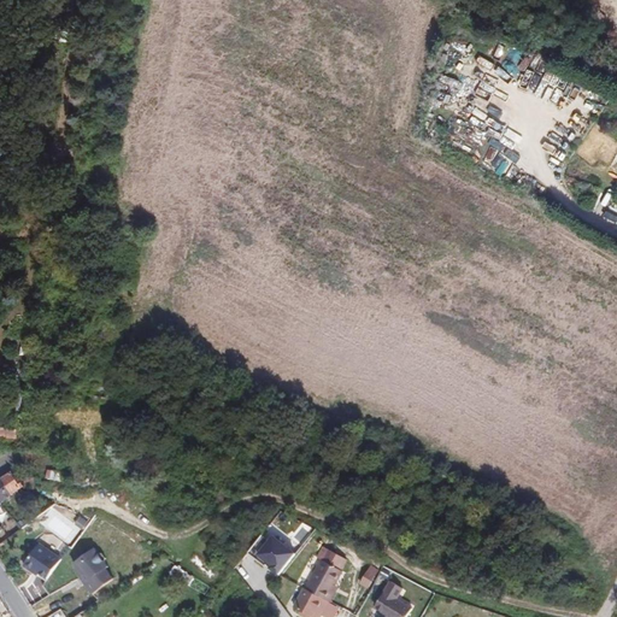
[(481,163),(504,175),(512,158),(489,146),(481,163)]
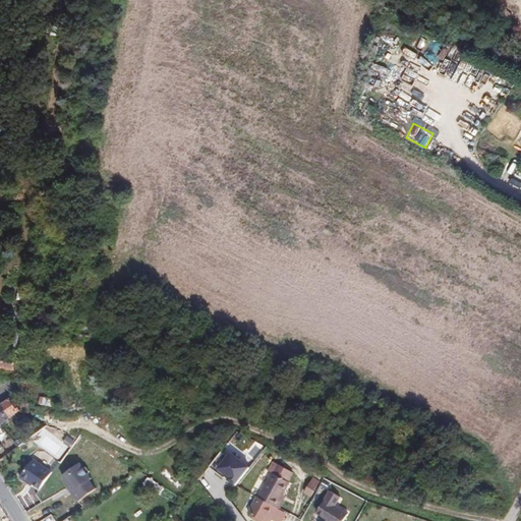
[(0,405),(11,418),(18,412),(19,410),(13,400),(11,401),(10,399),(0,404),(0,405)]
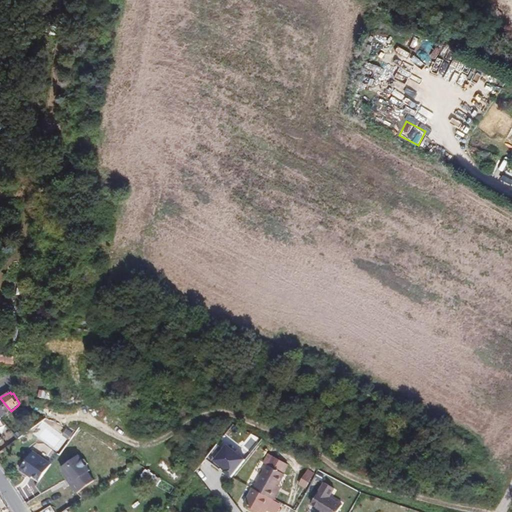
[(20,405),(31,406),(31,396),(21,396),(20,405)]
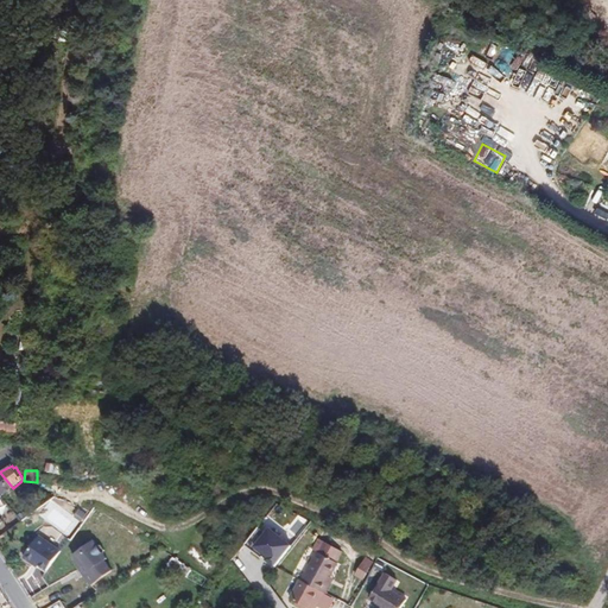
[(0,496),(0,498),(1,496),(13,488),(0,473),(0,496)]
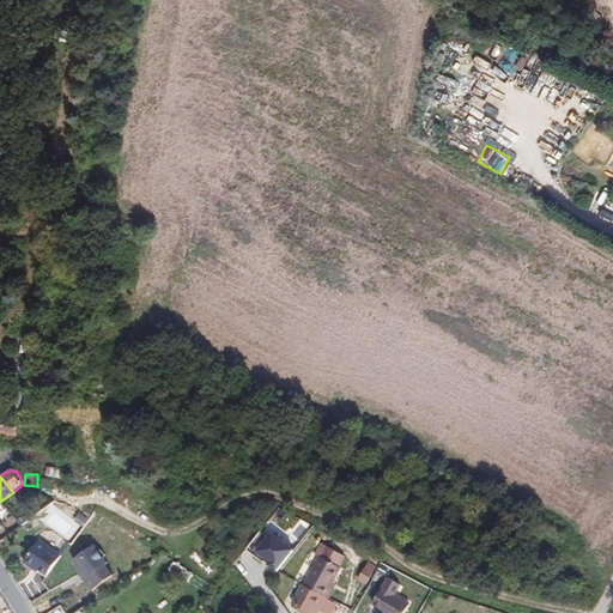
[(296,548),(273,530),(258,550),(280,569),(296,548)]
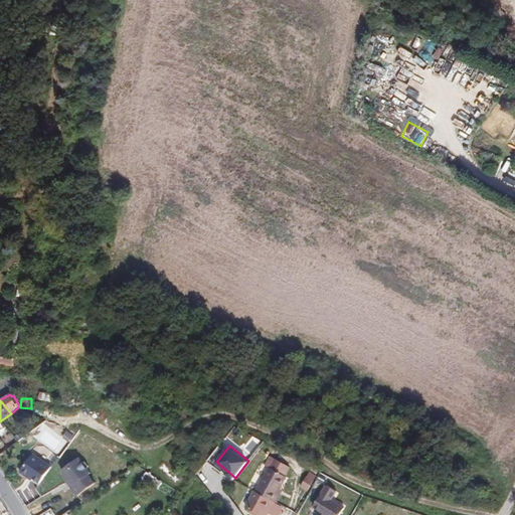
[(28,478),(30,476),(34,479),(40,484),(52,467),(33,454),(21,472),(28,478)]
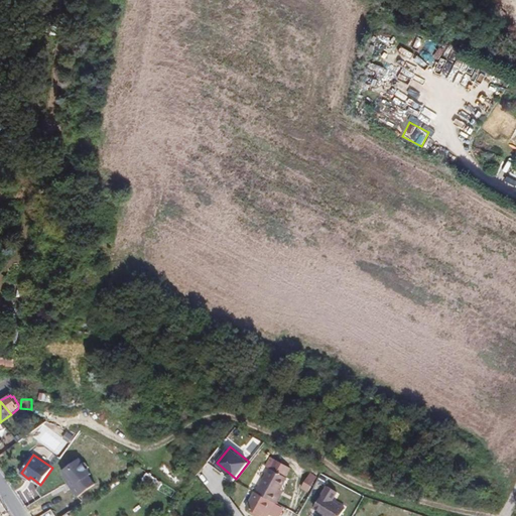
[(69,483),(80,497),(97,483),(92,476),(94,475),(81,458),(62,472),(71,481),(69,483)]
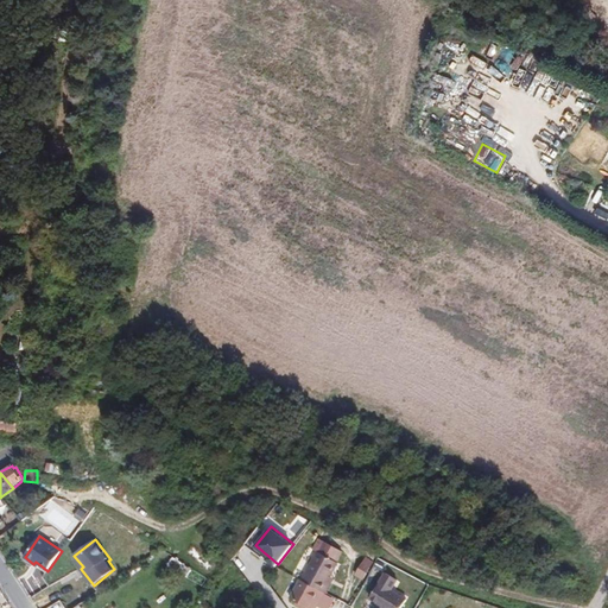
[(337,562),(342,551),(320,539),(314,550),(318,552),(337,562)]
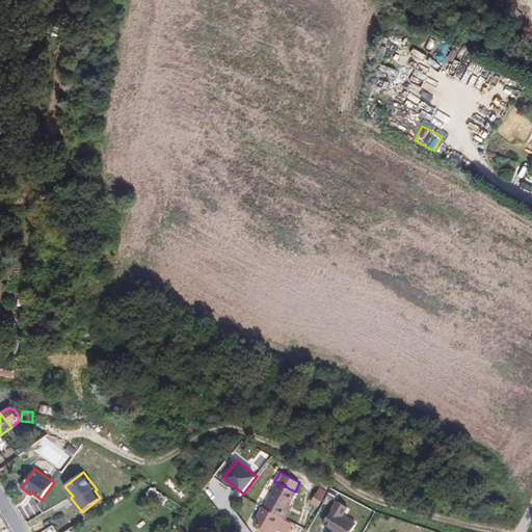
[(296,493),(295,491),(278,483),(265,508),(263,507),(255,524),(263,529),(267,531),(269,531),(276,531),(284,519),(285,520),(289,511),(287,509),(289,504),(296,493)]
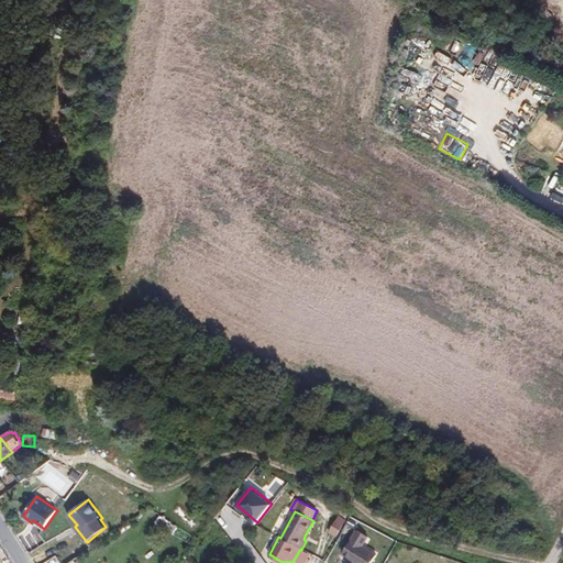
[(161,516),(155,523),(165,530),(169,522),(161,516)]
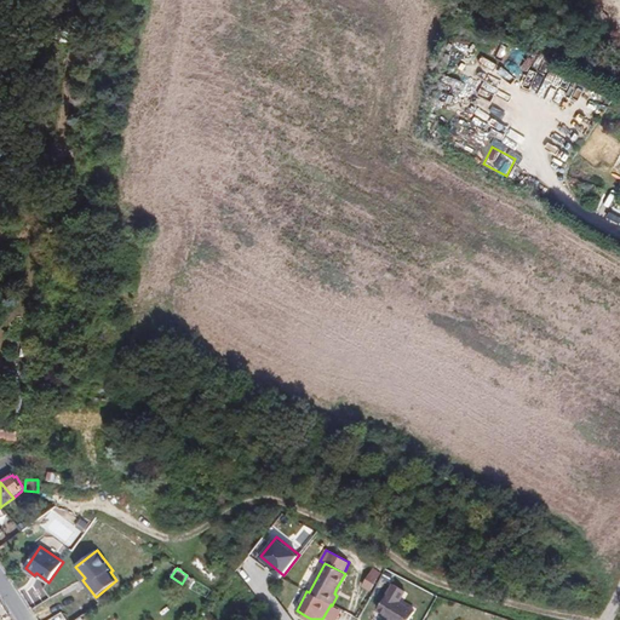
[(373,569),(363,586),(371,591),(380,574),(373,569)]
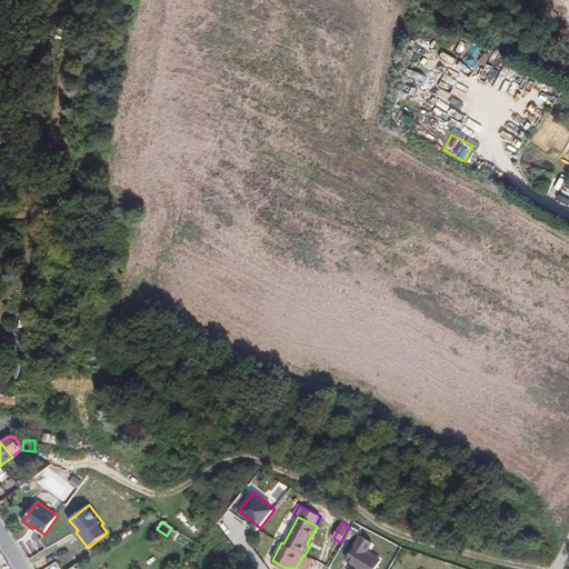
[(62,546),(50,555),(60,568),(67,568),(75,565),(62,546)]
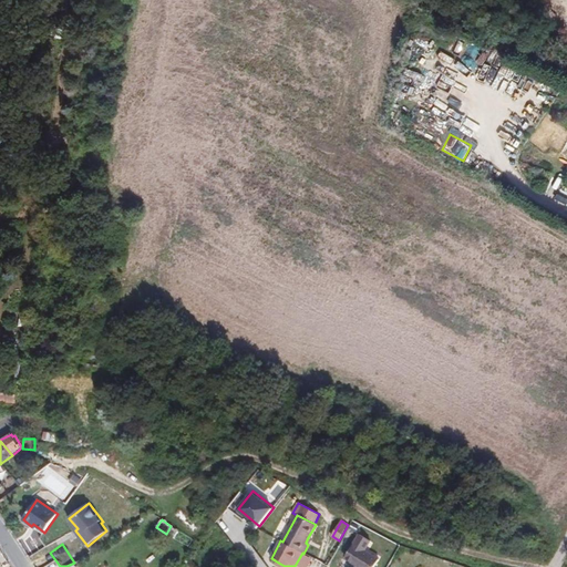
[(374,566),(380,559),(354,544),(346,558),(354,564),(359,566),(374,566)]
